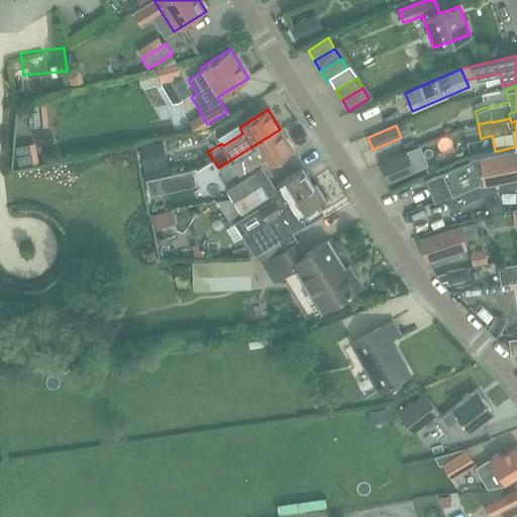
[(280,129),(218,168),(226,180),(261,159),(266,167),(293,149),(280,129)]
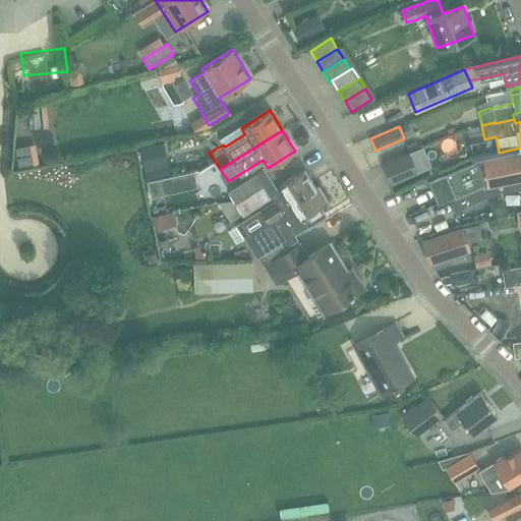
[(438,204),(449,198),(485,184),(520,176),(520,148),(499,153),(473,158),(475,162),(447,173),(428,181),(438,204)]
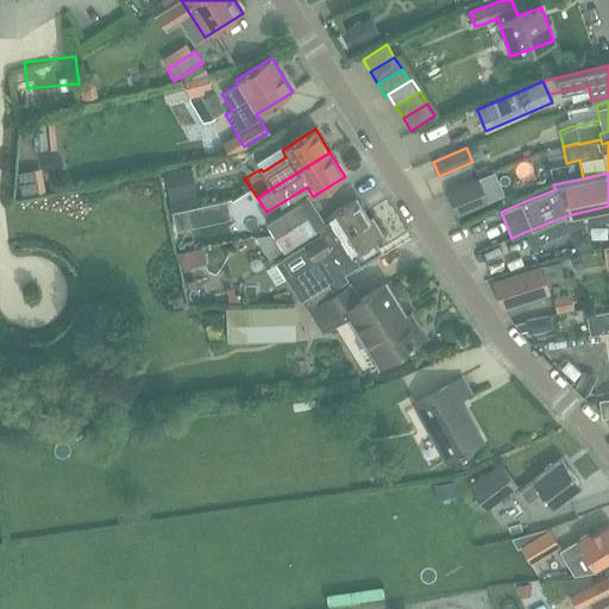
[(479,180),(447,193),(457,215),(488,201),(479,180)]
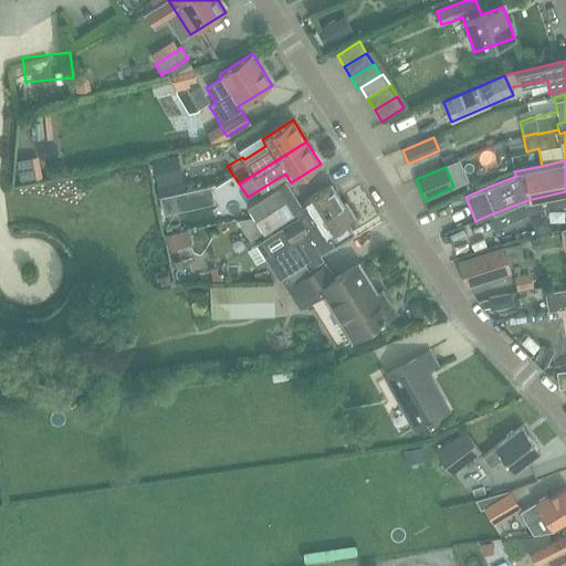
[(248,206),(255,219),(293,195),(284,182),(248,206)]
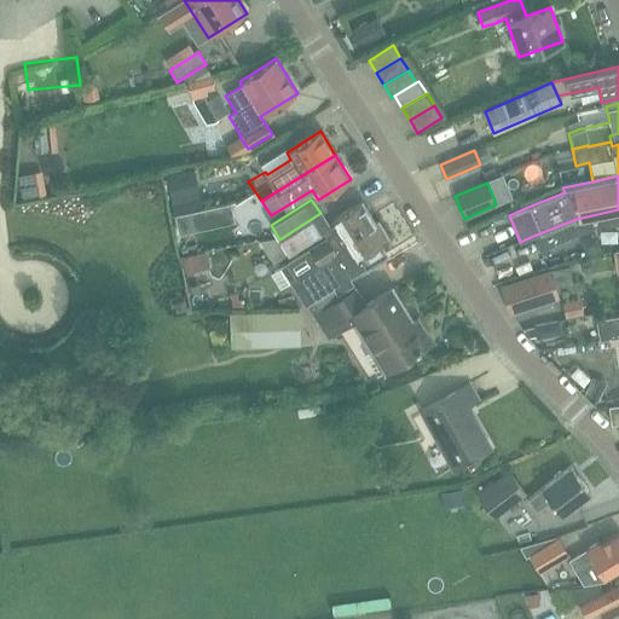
[(308,249),(283,266),(293,281),(307,305),(308,304),(335,287),(365,267),(386,255),(379,243),(387,237),(379,223),(375,224),(362,203),(334,220),(340,230),(308,249)]
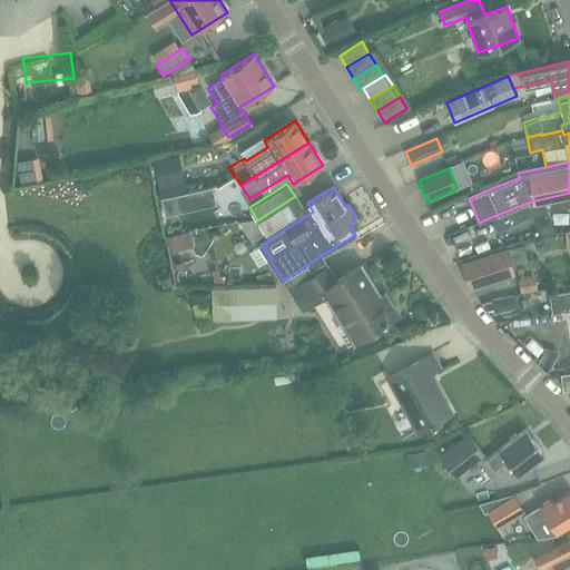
[(569,193),(531,202),(491,217),(498,232),(518,223),(550,209),(558,208),(558,209),(569,206),(569,193)]
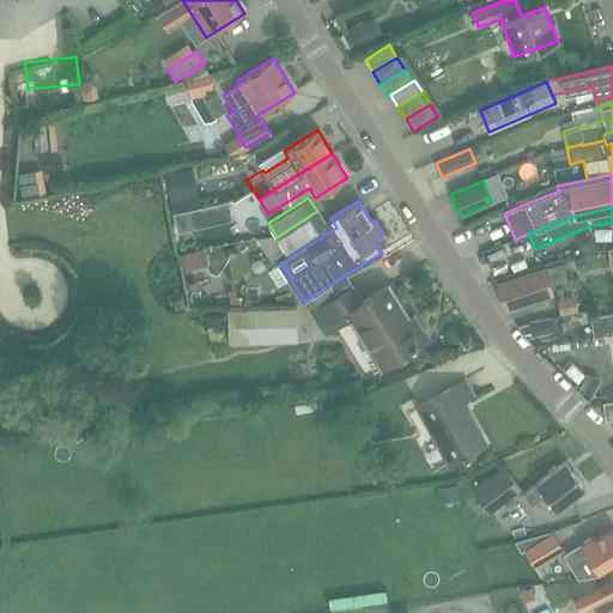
[(317,211),(277,237),(286,252),(326,225),(317,211)]
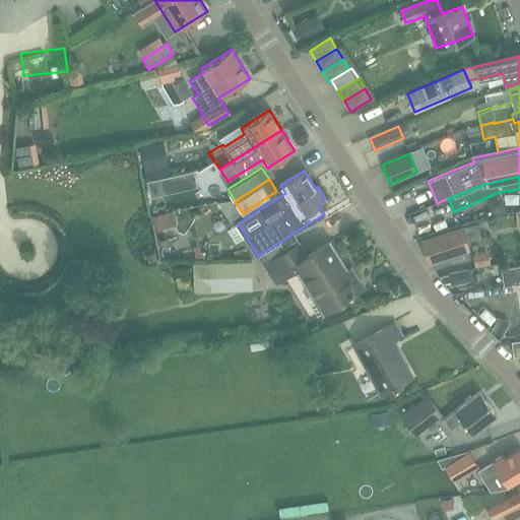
[(461,229),(442,235),(421,241),(429,262),(468,250),(461,229)]
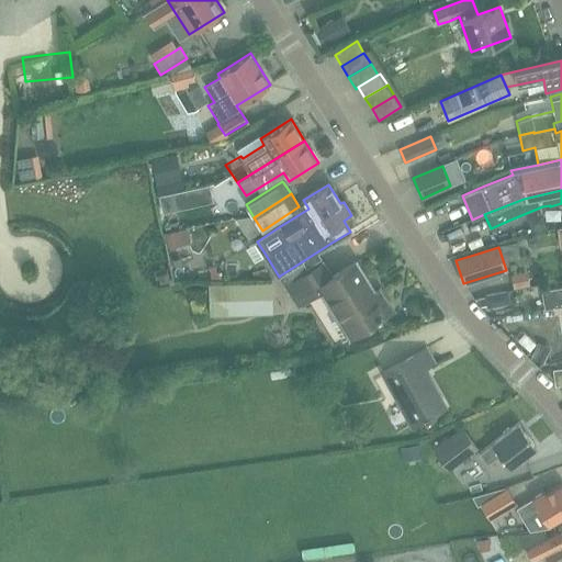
[(304,260),(280,276),(299,305),(322,291),(338,317),(332,322),(343,340),(350,336),(392,311),(379,290),(374,293),(355,262),(330,278),(322,263),(311,271),(304,260)]
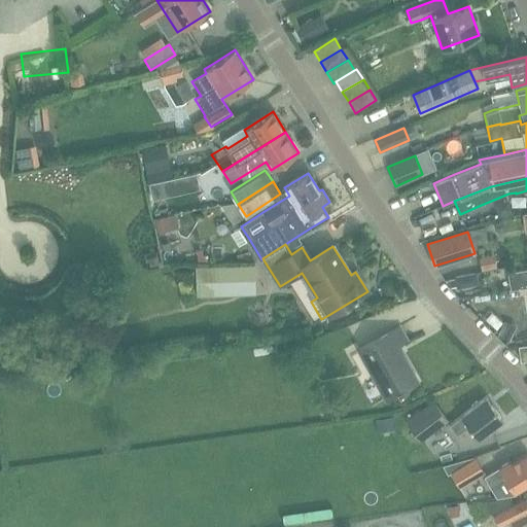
[(196,267),(198,296),(256,294),(255,265),(196,267)]
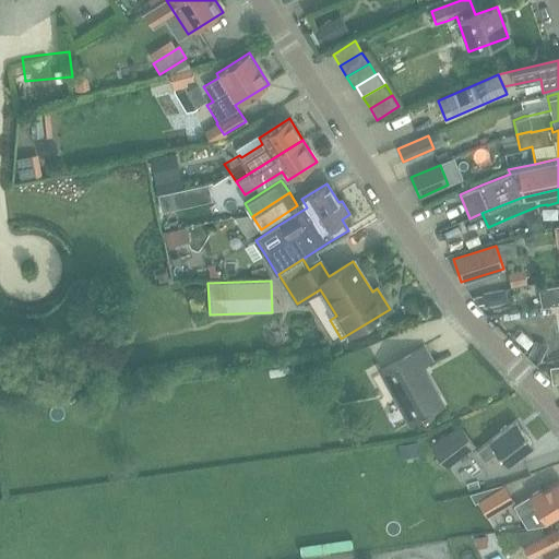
[(542,308),(558,305),(558,286),(539,289),(542,308)]
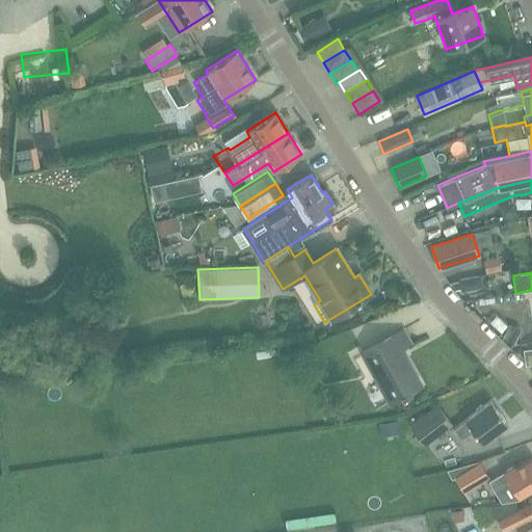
[(402,330),(383,341),(361,352),(388,403),(421,386),(402,349),(410,345),(402,330)]
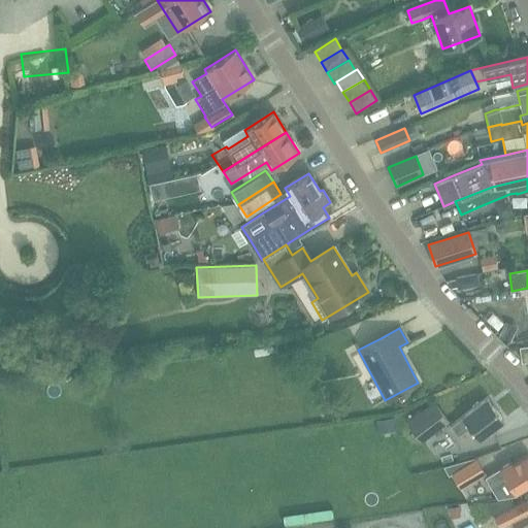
[(487,398),(450,426),(451,427),(450,427),(456,435),(467,427),(477,439),(503,420),(487,398)]
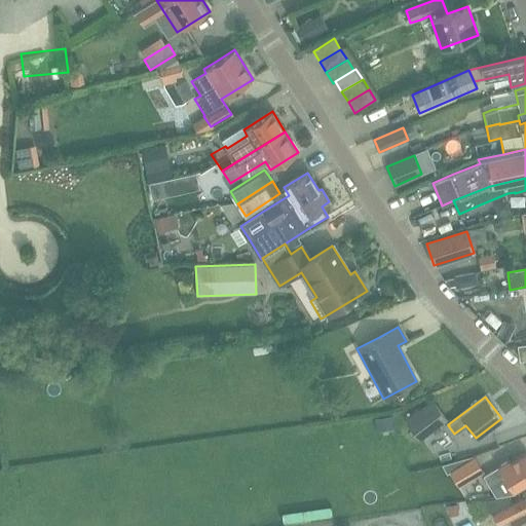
[(449,425),(448,424),(434,405),(407,424),(423,445),(448,425),(449,425)]
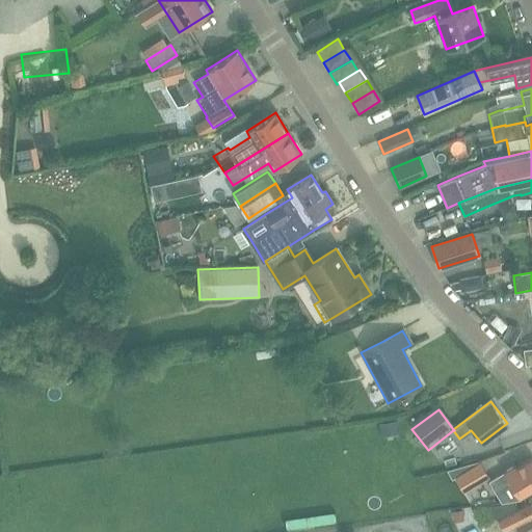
[(497,476),(488,481),(495,491),(502,503),(521,500),(520,497),(529,491),(531,489),(531,457),(515,468),(514,466),(497,476)]
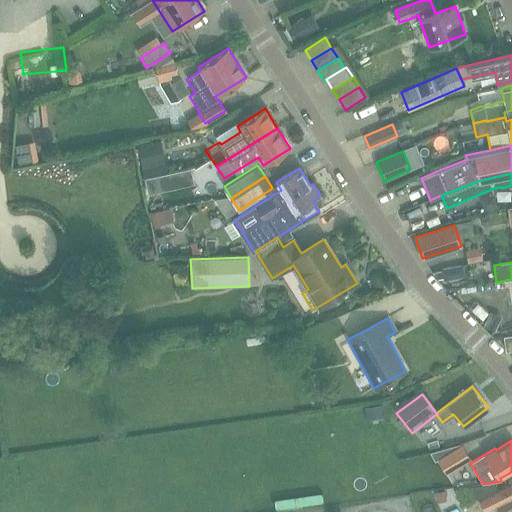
[(439,460),(446,473),(470,458),(462,446),(439,460)]
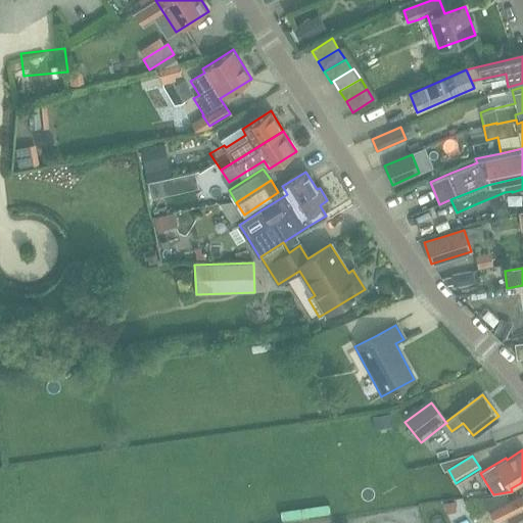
[(522,522),(522,496),(522,495),(510,501),(507,493),(481,497),(484,509),(490,511),(488,512),(493,522),(506,517),(508,522),(522,522)]
